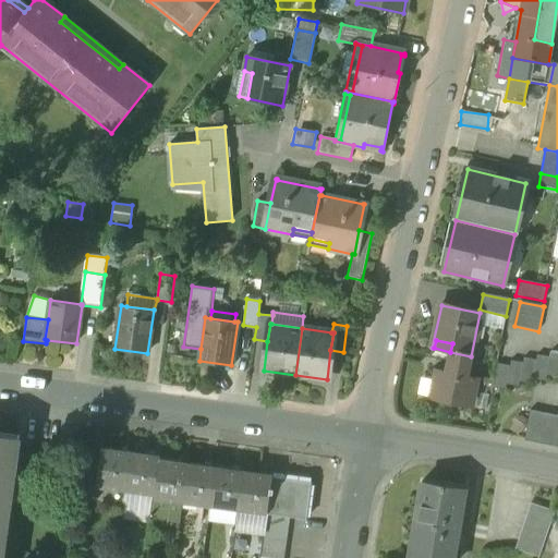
[(466,378),(471,356),(450,352),(446,374),(437,373),(435,385),(440,386),(437,400),(470,407),(475,380),(466,378)]
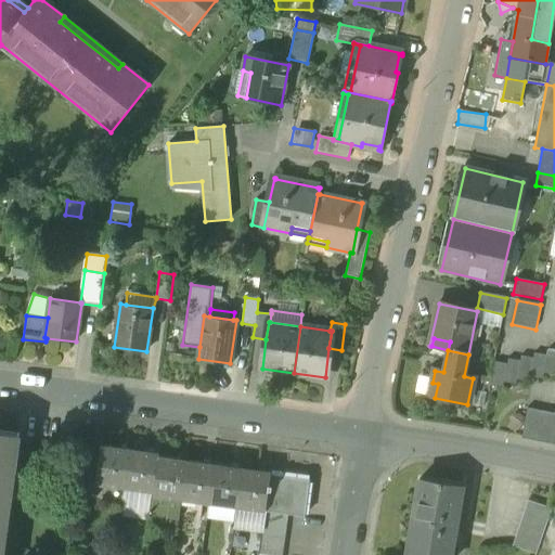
[(554,352),(546,351),(546,356),(542,375),(554,377),(554,375),(554,352)]
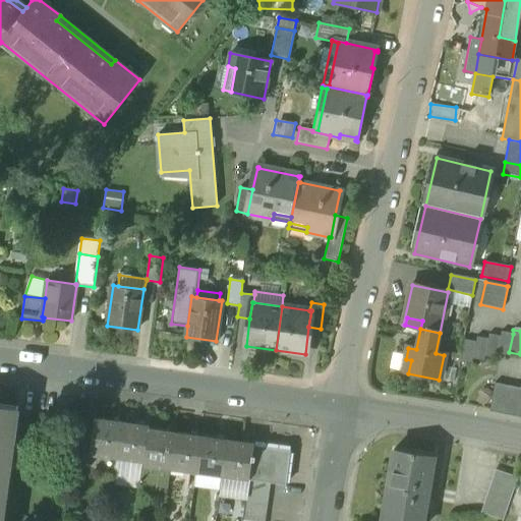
[(501,332),(500,337),(497,355),(509,356),(509,352),(513,334),(501,332)]
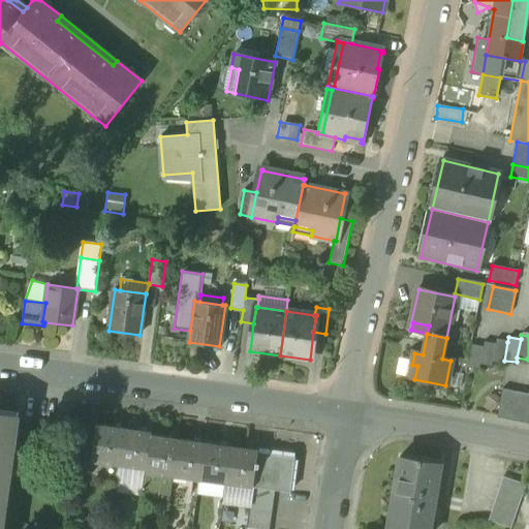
[(496,340),(495,345),(492,363),(504,365),(504,361),(507,342),(496,340)]
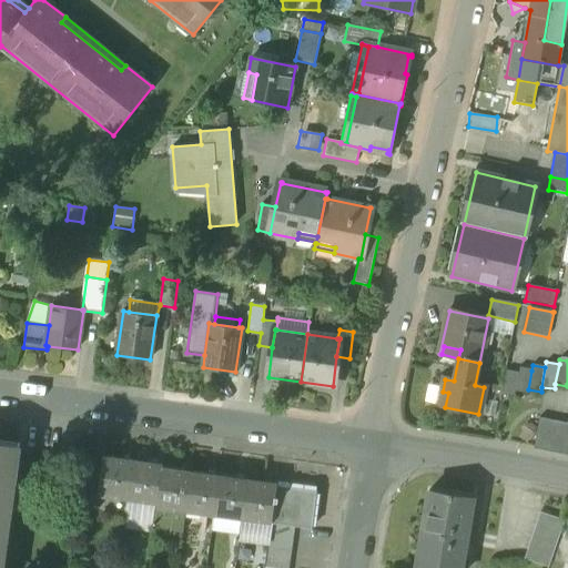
[(519,368),(518,373),(515,393),(527,395),(528,389),(531,371),(519,368)]
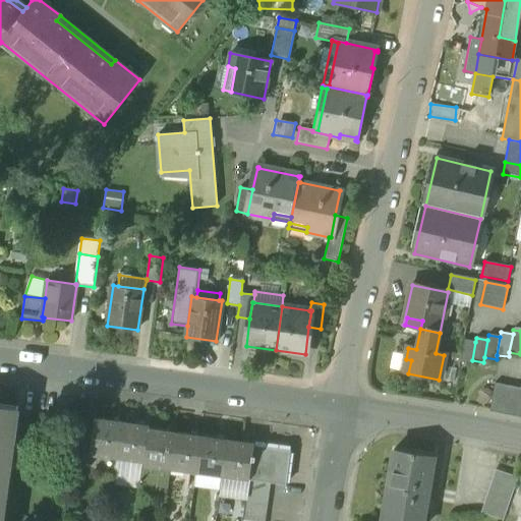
[(471,364),(472,360),(475,342),(464,340),(460,362),(471,364)]
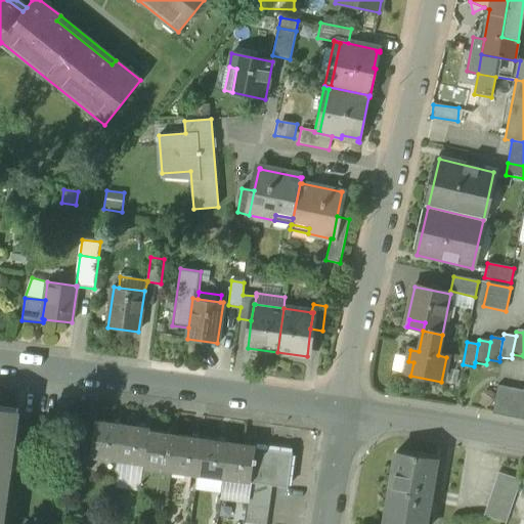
[(413,362),(408,361),(405,375),(410,376),(413,362)]
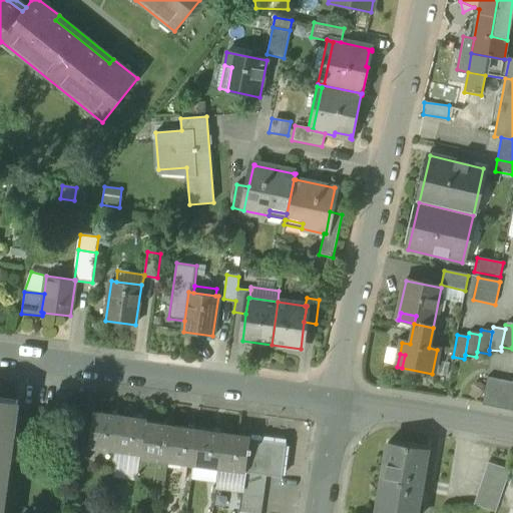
[(482,405),(494,407),(499,380),(487,378),(482,405)]
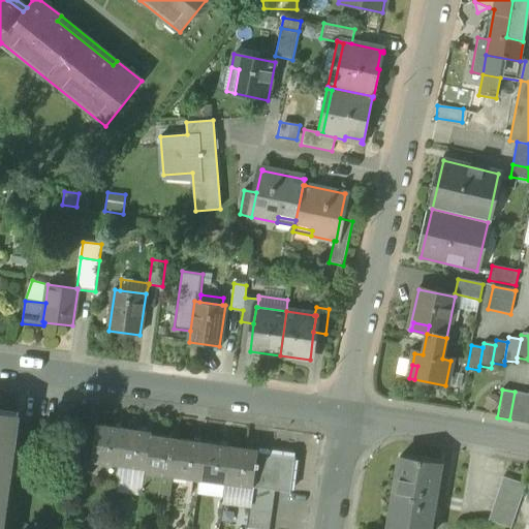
[(526,394),(515,392),(509,419),(521,423),(526,394)]
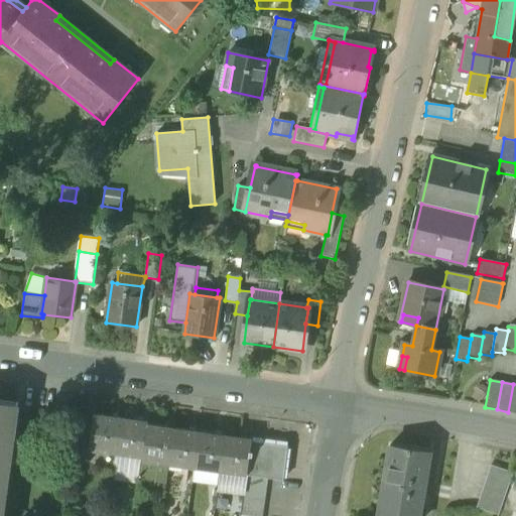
[(0,401),(0,515),(2,515),(18,404),(0,401)]
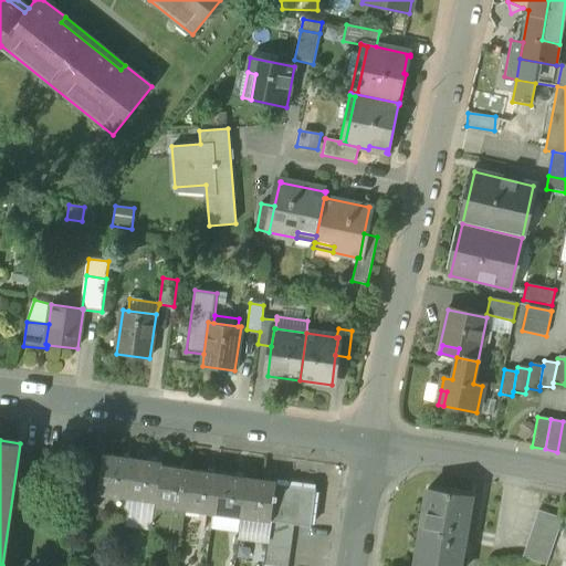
[(127,499),(127,494),(133,458),(103,454),(98,490),(115,492),(114,496),(127,499)]
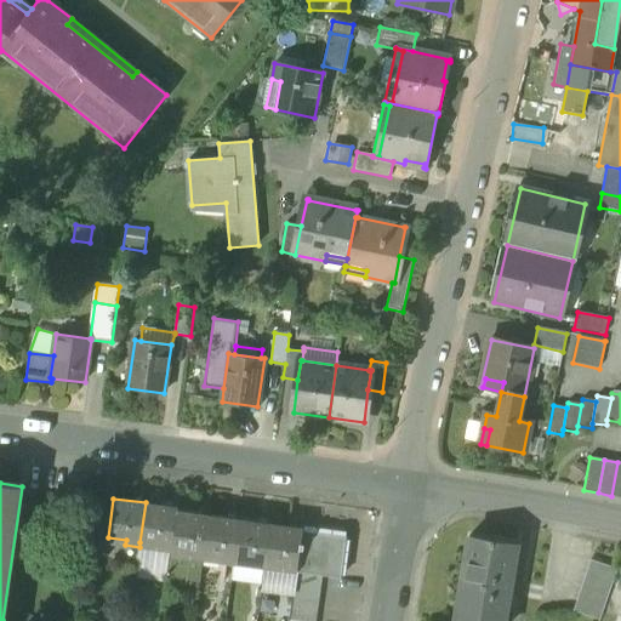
[(177,507),(146,502),(140,542),(157,545),(157,550),(171,551),(177,511),(177,507)]
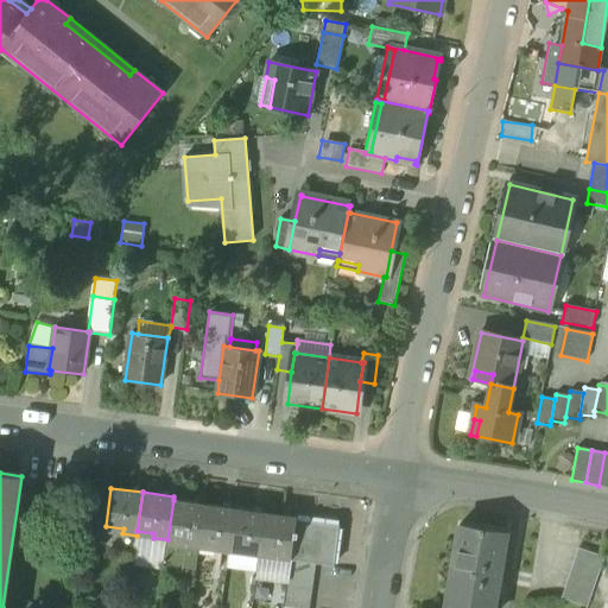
[(204,505),(173,500),(168,539),(168,543),(198,548),(198,543),(204,505)]
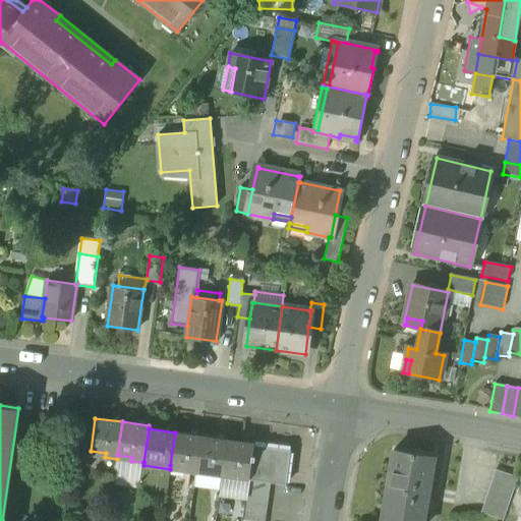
[(201,436),(175,432),(170,465),(184,467),(184,471),(196,472),(196,469),(201,436)]
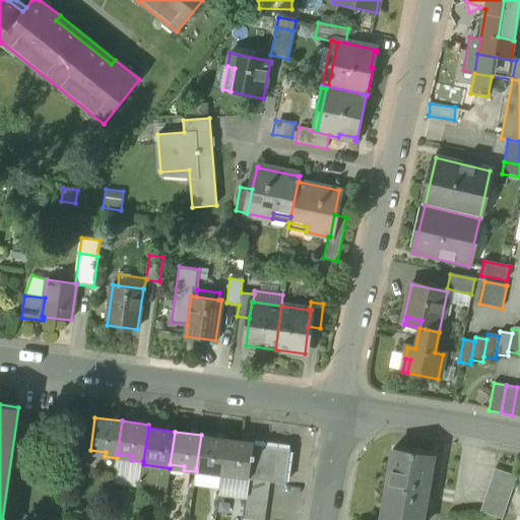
[(242,434),(241,441),(253,442),(254,436),(242,434)]
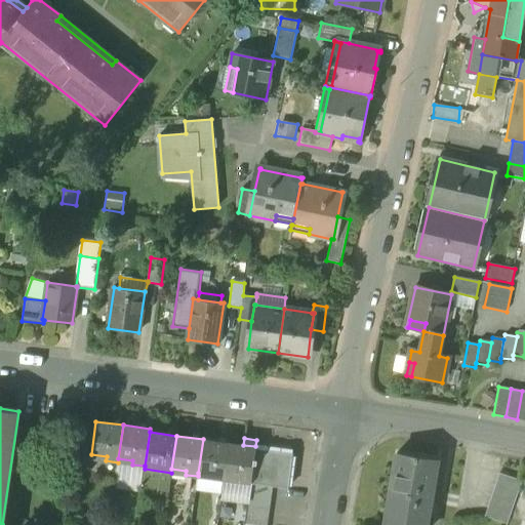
[(229,443),(203,439),(198,473),(212,475),(211,478),(224,480),(229,443)]
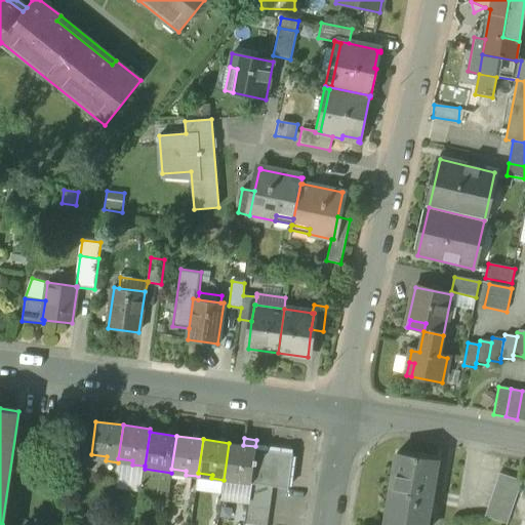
[(256,446),(255,446),(243,445),(229,443),(224,480),(251,484),(256,449),(256,446)]
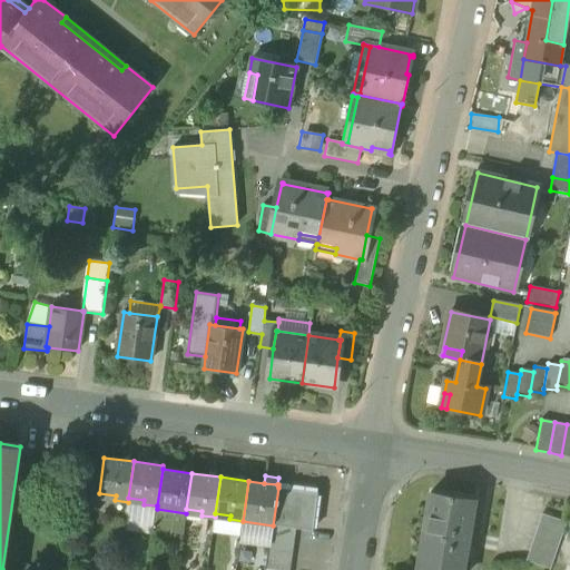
[(317,493),(278,488),(273,526),(296,528),(313,531),(317,493)]
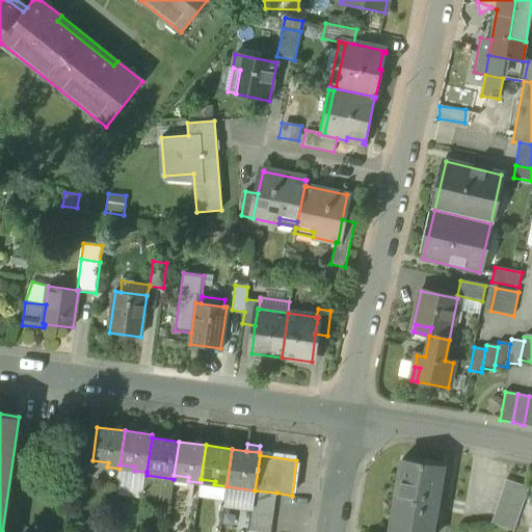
[(392,517),(389,531),(430,531),(442,466),(401,459),(398,477),(401,478),(395,517),(392,517)]
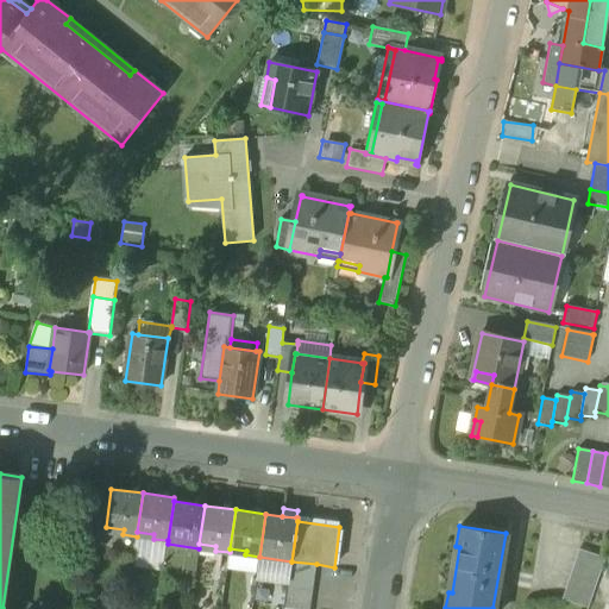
[(562,600),(588,608),(604,558),(578,550),(562,600)]
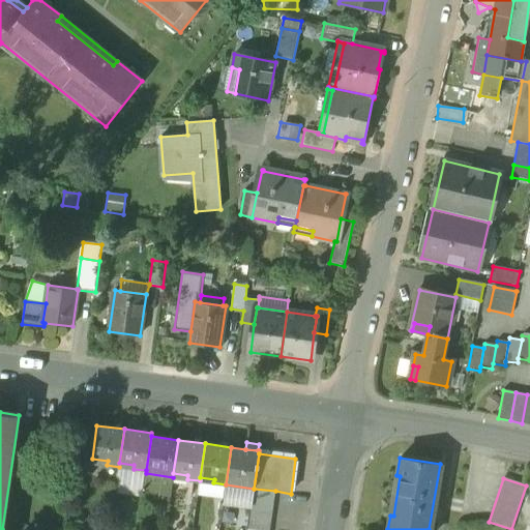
[(251,507),(254,489),(226,484),(224,503),(225,503),(226,506),(228,507),(231,506),(232,504),(251,507)]
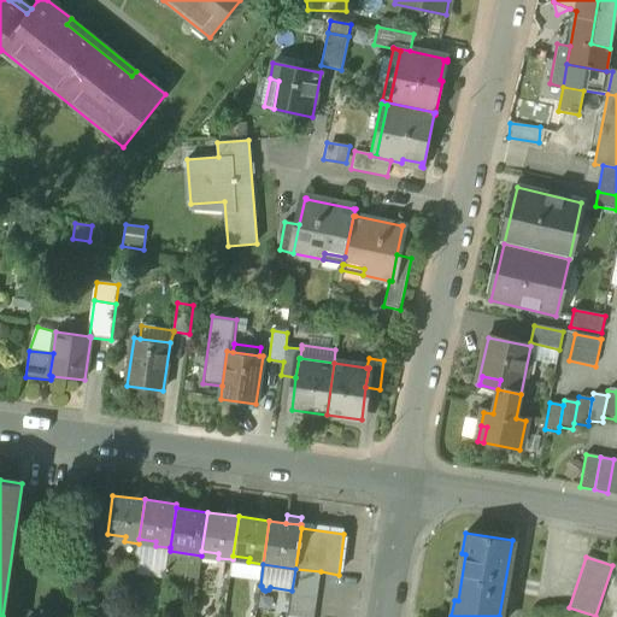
[(295,569),(293,581),(318,585),(321,571),(295,569)]
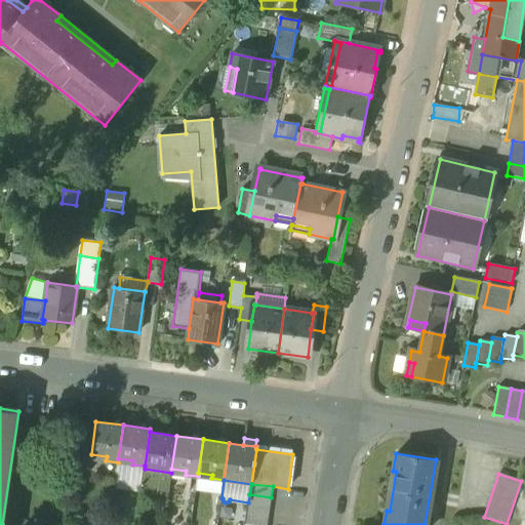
[(249,494),(248,505),(270,508),(271,497),(249,494)]
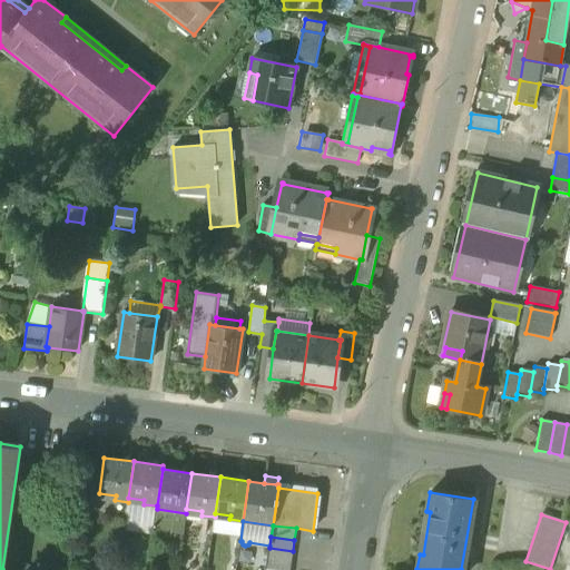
[(269,548),(268,559),(292,562),(293,551),(269,548)]
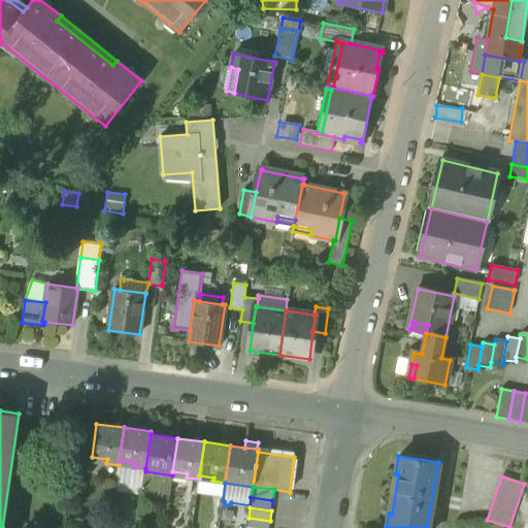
[(249,518),(246,527),(268,527),(270,521),(249,518)]
